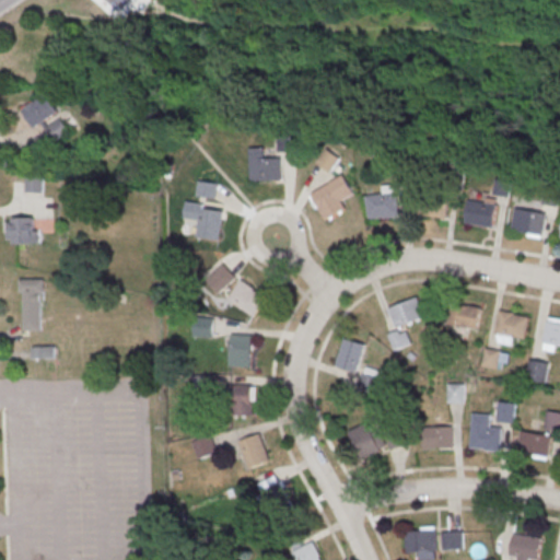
[(140,1),(143,3),(138,11),(135,9),(140,1)]
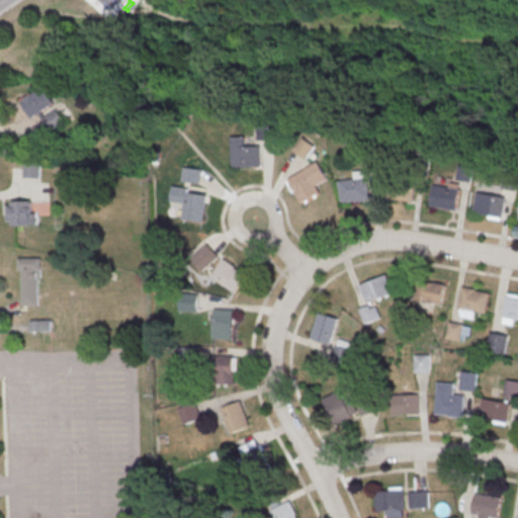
[(57,105),(46,86),(21,100),(32,119),(40,114),(50,130),(65,121),(56,105),(57,105)]
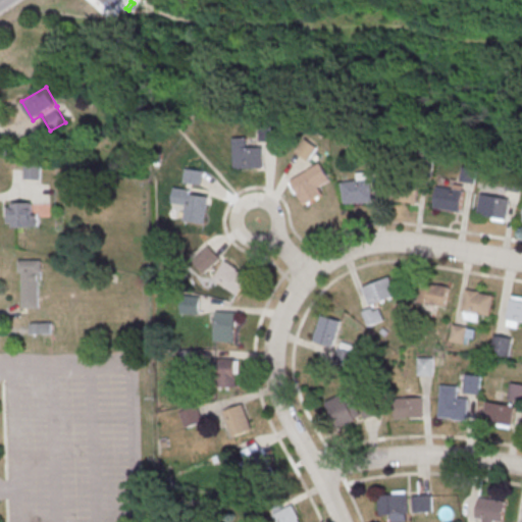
[(250,138),(233,138),(233,169),(262,169),(262,147),(250,147),(250,138)]
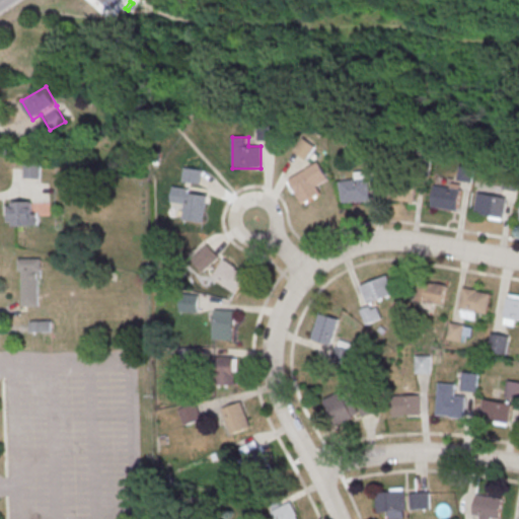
[(43,160),(25,160),(25,177),(43,177),(43,160)]
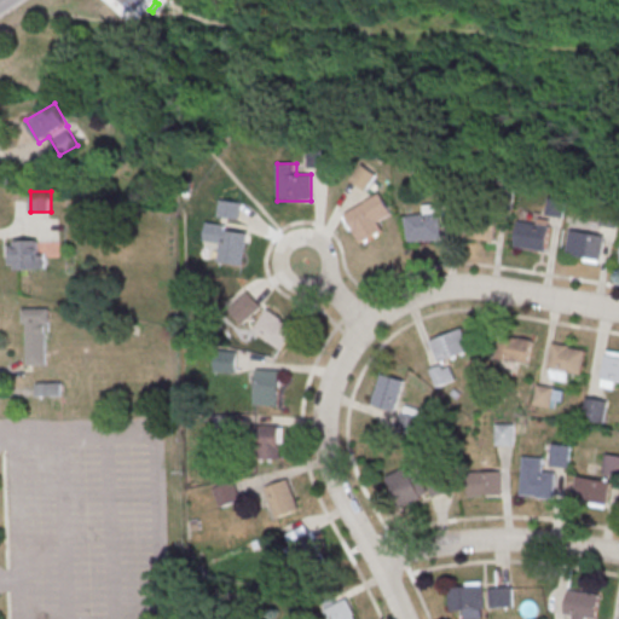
[(379,219),(391,212),(379,194),(342,215),(359,243),(385,229),(379,219)]
